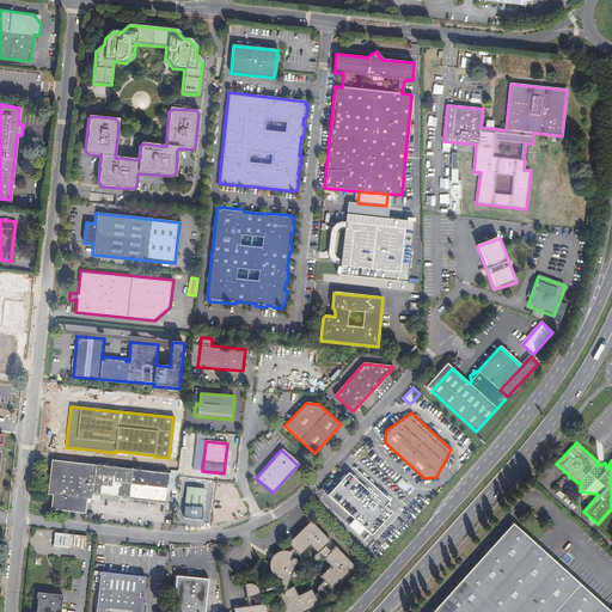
[(55,496),(53,510),(87,513),(89,500),(93,500),(93,495),(166,503),(170,473),(54,461),(50,495),(55,496)]
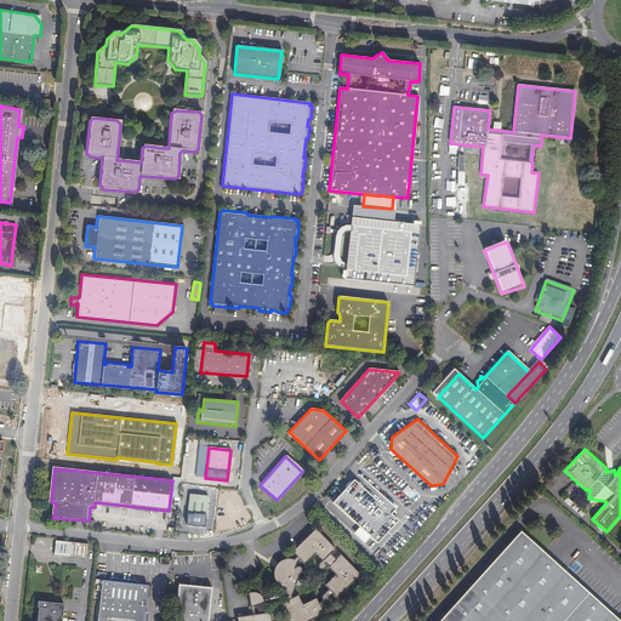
[(355,480),(354,479),(332,502),(377,542),(398,520),(391,513),(396,507),(359,476),(355,480)]
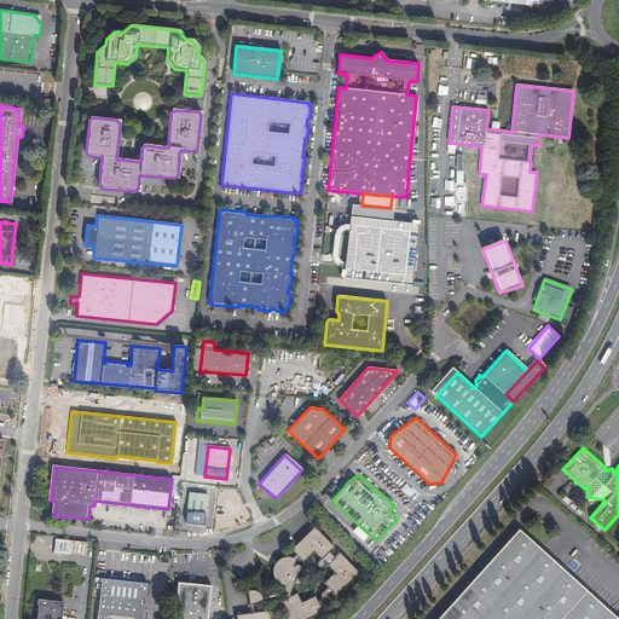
[(207,496),(189,493),(185,522),(204,525),(207,496)]
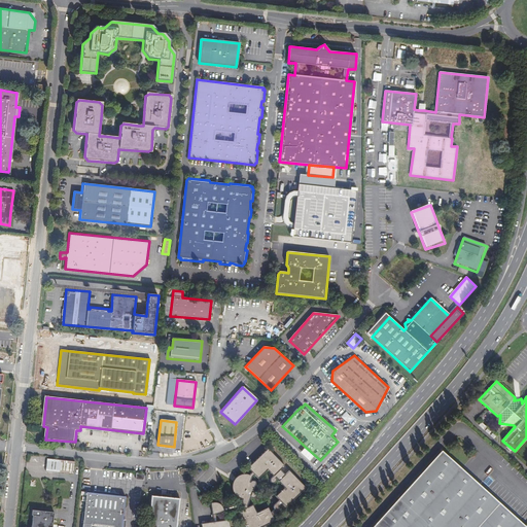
[(245,526),(229,526),(227,521),(216,523),(212,523),(201,525),(201,526),(261,526),(274,521),(272,517),(280,510),(279,507),(282,504),(285,507),(306,488),(288,471),(284,475),(280,470),(284,466),(268,450),(248,469),(251,472),(249,475),(247,475),(244,475),(241,475),(238,476),(236,478),(234,480),(233,483),(232,487),(232,490),(234,494),(236,497),(238,499),(242,500),(241,502),(242,506),(244,510),(239,513),(245,526)]
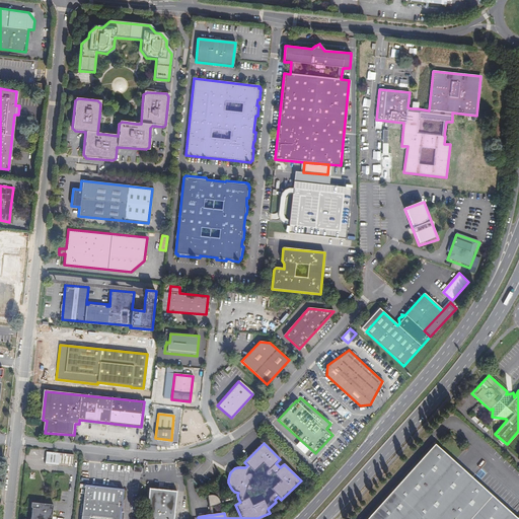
[(518,518),(435,444),(367,518),(518,518)]
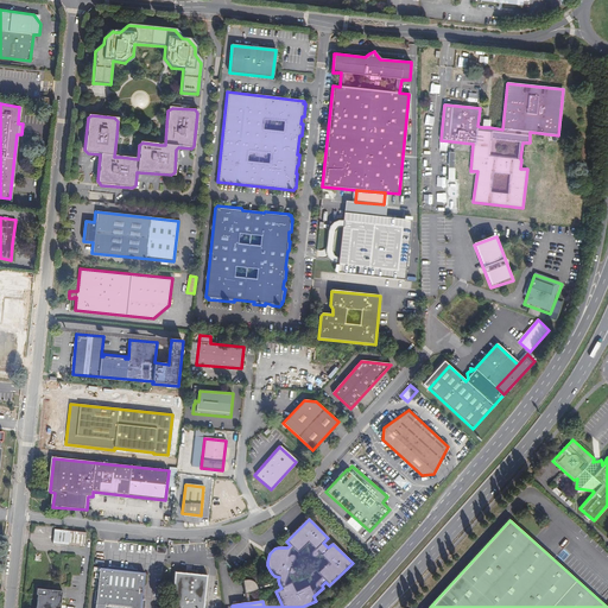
[(86,533),(55,530),(52,544),(84,548),(86,533)]
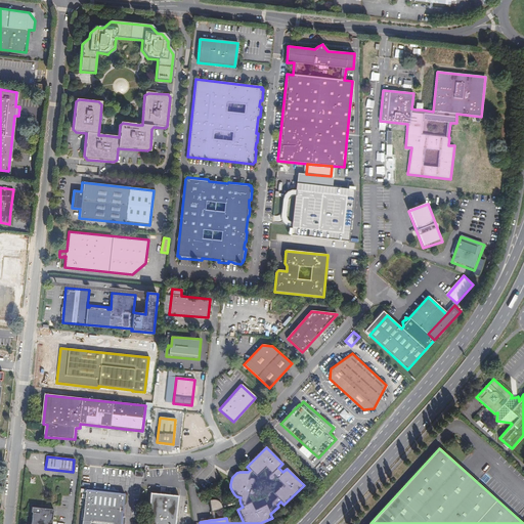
[(124,494),(86,490),(82,523),(121,523),(122,518),(124,494)]
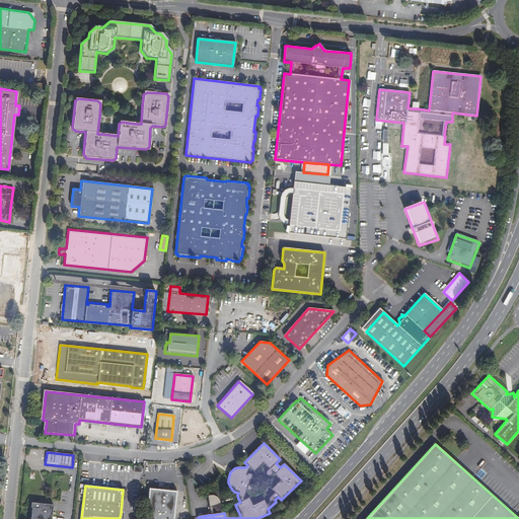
[(158,490),(149,489),(145,518),(172,518),(176,492),(168,491),(158,490)]
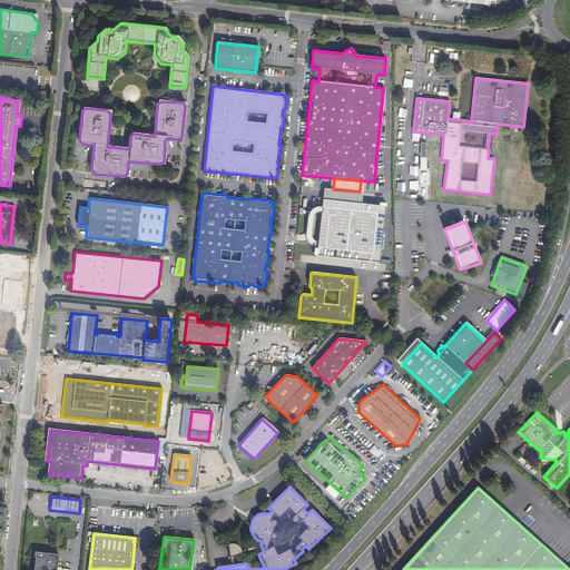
[(261,543),(242,550),(243,554),(262,548),(261,543)]
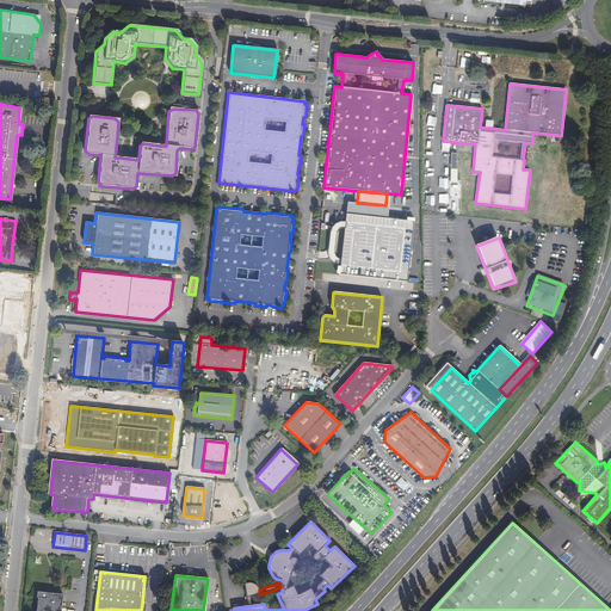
[(251,584),(245,584),(246,598),(251,597),(260,594),(259,590),(251,584)]
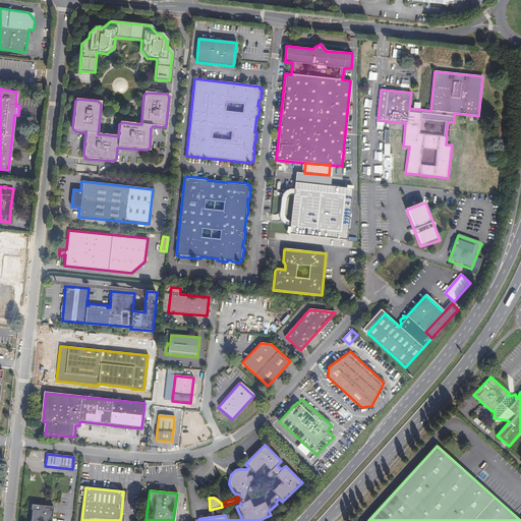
[(52,520),(54,508),(33,506),(32,511),(34,511),(32,520),(52,520)]
